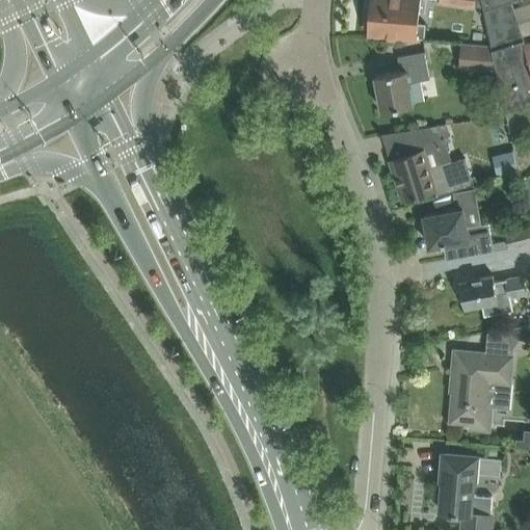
[(418,0),(368,0),(366,34),(422,40),(423,25),(417,24),(418,0)]
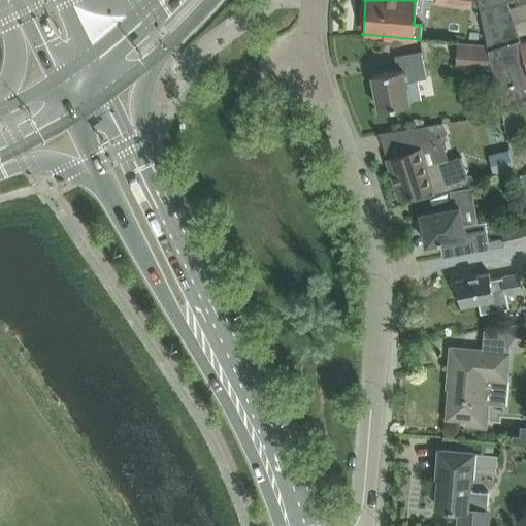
[(475,0),(479,10),(506,1),(508,0),(475,0)]
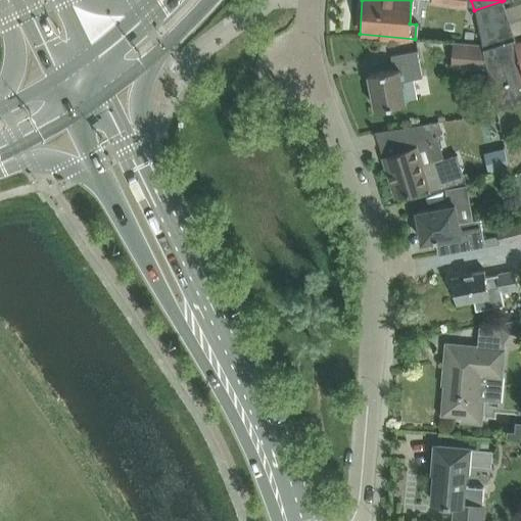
[(499,108),(520,101),(520,41),(515,44),(502,1),(474,10),(483,45),(489,70),(499,108)]
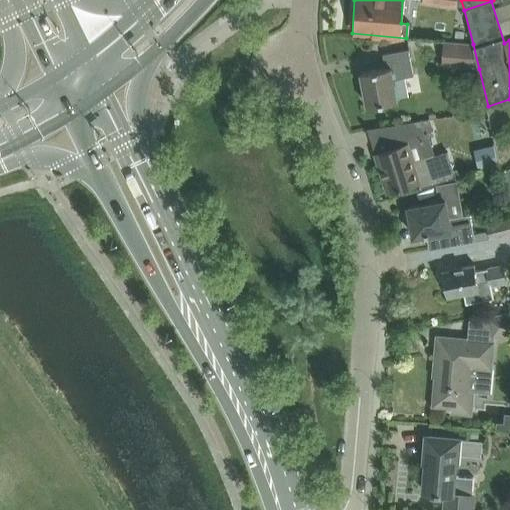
[(473,44),(443,42),(441,66),(479,69),(473,44)]
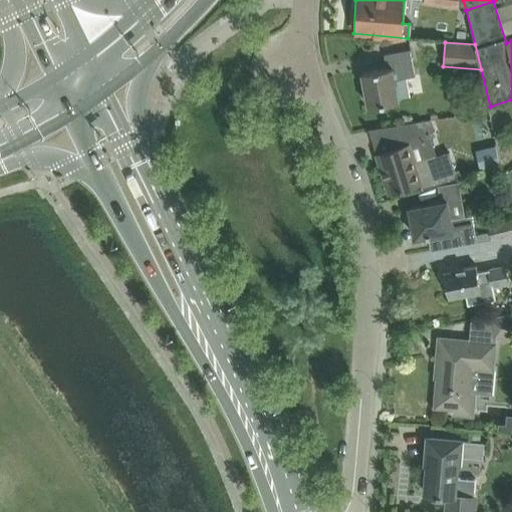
[(385,69),(360,73),(366,107),(398,101),(394,80),(413,76),(408,50),(402,51),(382,55),(385,69)]
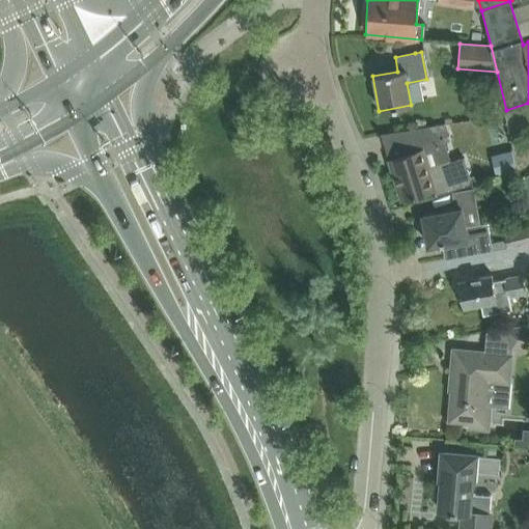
[(495,96),(483,99),(485,110),(498,108),(495,96)]
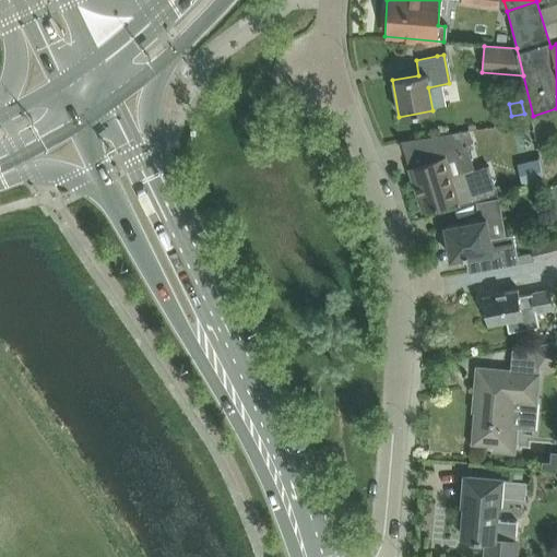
[(409,168),(407,168),(422,212),(455,201),(458,206),(478,200),(496,193),(487,166),(474,170),(470,172),(462,147),(466,146),(462,132),(457,133),(433,137),(434,142),(439,158),(409,168)]
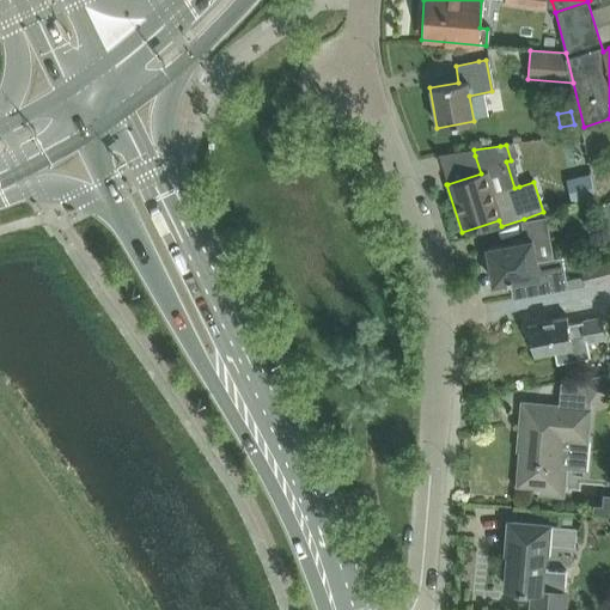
[(587,176),(562,182),(568,205),(593,199),(587,176)]
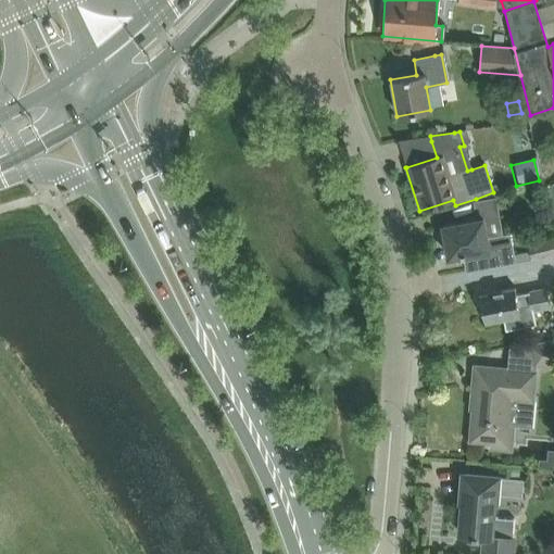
[(553,187),(544,190),(553,230),(553,187)]
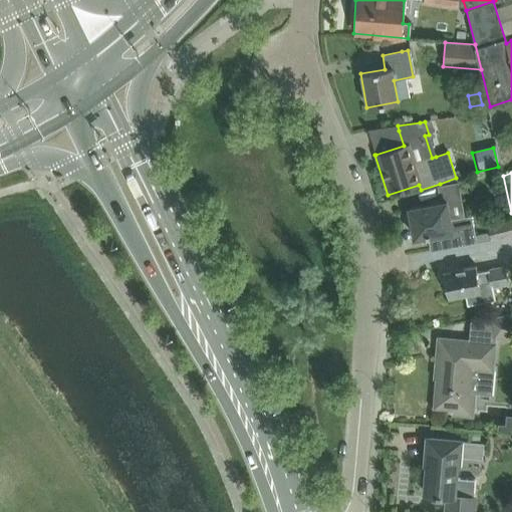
[(412,229),(413,238),(450,231),(453,247),(475,243),(470,216),(449,219),(446,201),(408,208),(409,213),(405,214),(408,229),(412,229)]
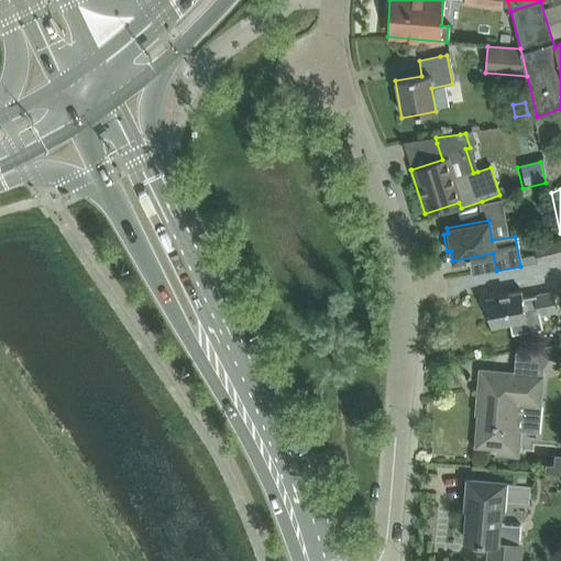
[(549,244),(534,249),(535,255),(537,264),(560,257),(560,249),(560,242),(549,244)]
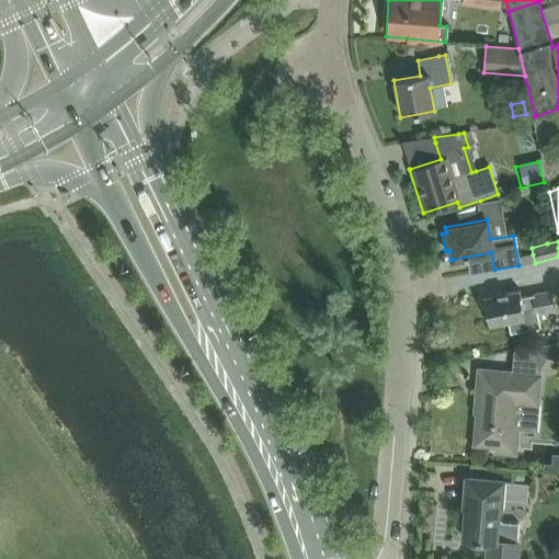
[(518,292),(482,297),(488,326),(523,319),(522,310),(534,308),(535,314),(554,310),(550,292),(520,297),(518,292)]
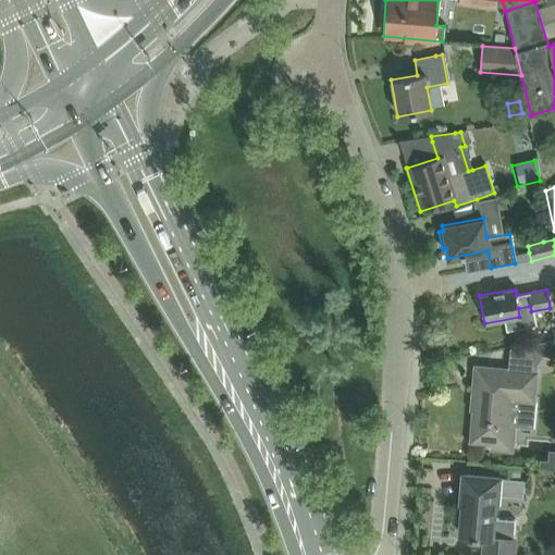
[(554,341),(528,345),(530,366),(554,360),(554,341)]
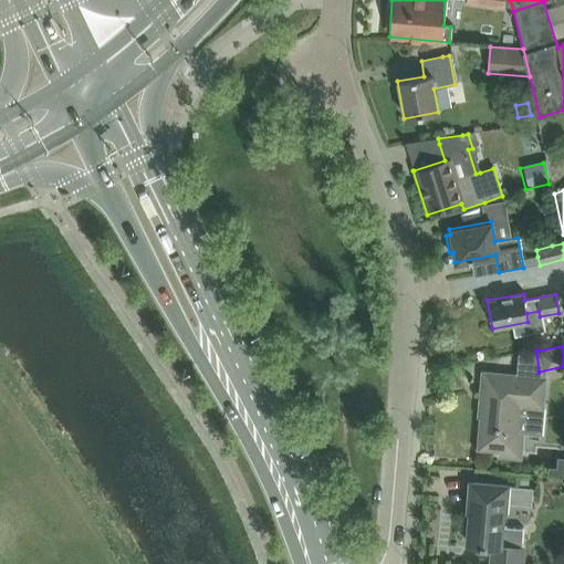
[(543,410),(545,379),(481,374),(479,403),(483,403),(482,416),(480,416),(477,449),(499,450),(499,458),(521,460),(523,431),(530,432),(532,409),(543,410)]
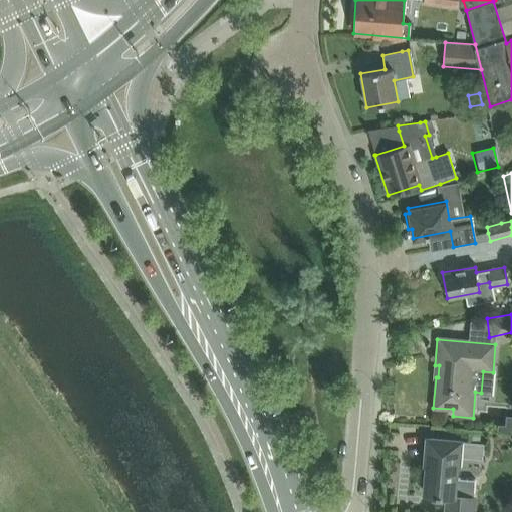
[(470,434),(470,442),(479,443),(480,434),(470,434)]
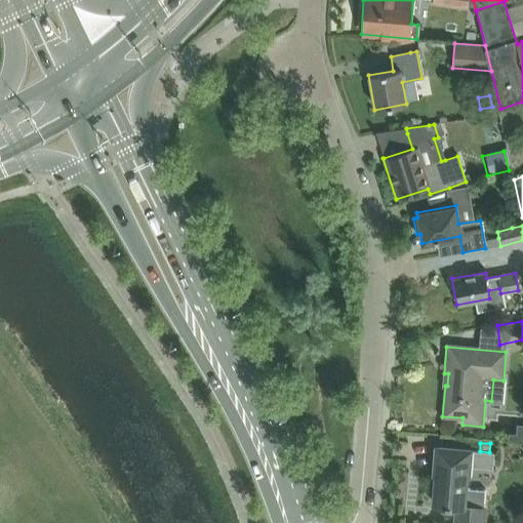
[(481,522),(484,490),(465,489),(468,451),(437,448),(433,505),(456,507),(455,522),(481,522)]
